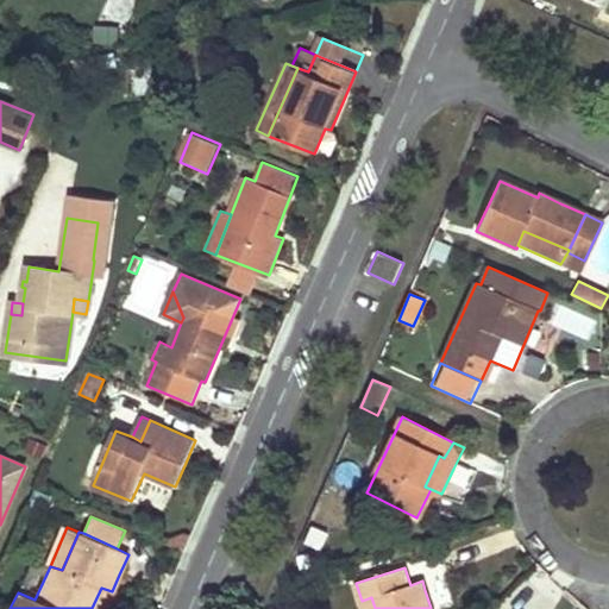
[(362,601),(364,608),(375,608),(371,597),(362,601)]
